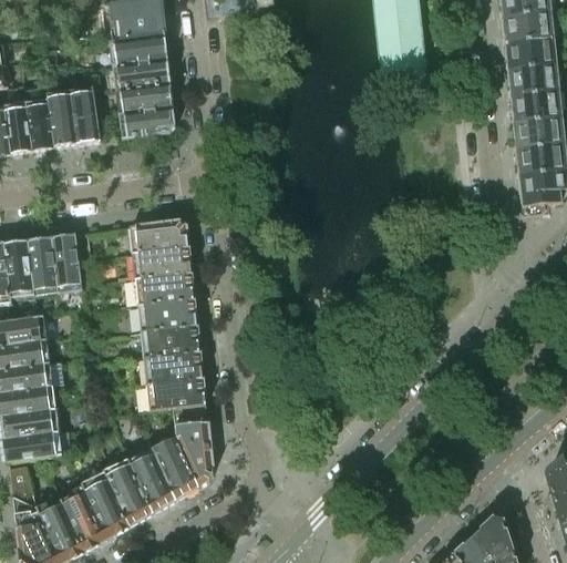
[(111,4),(116,41),(165,36),(161,0),(146,0),(111,4)]
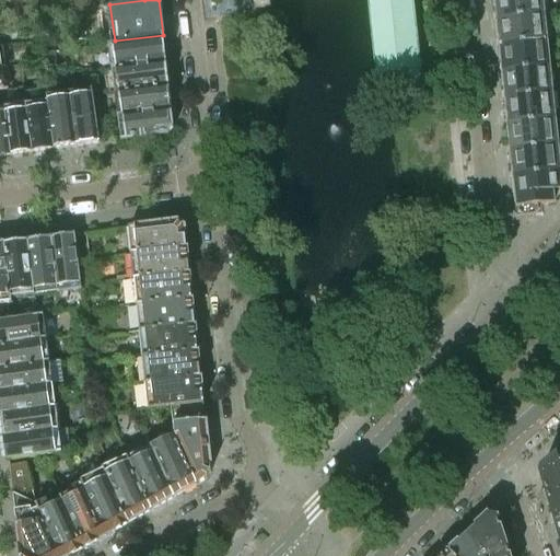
[(254,0),(255,9),(270,8),(269,0),(366,0),(377,85),(422,81),(412,0),(254,0)]
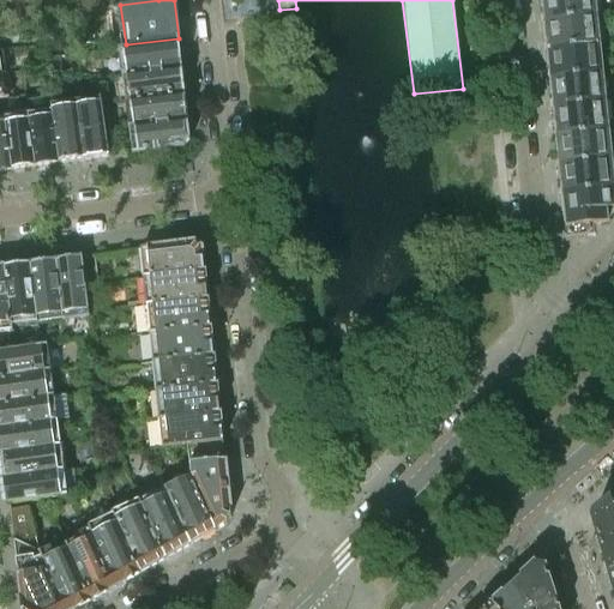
[(540,0),(540,4),(545,7),(545,17),(595,12),(594,0),(540,0)]
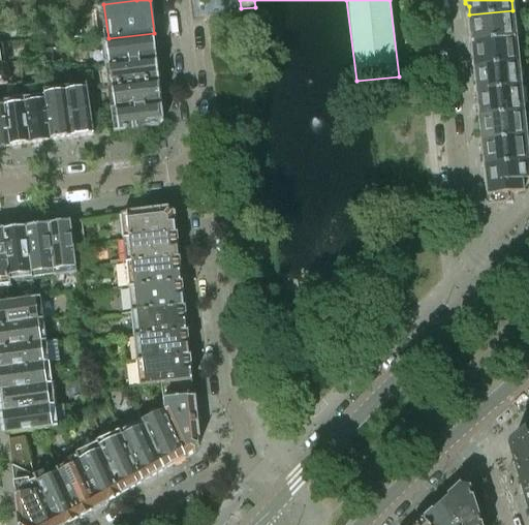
[(44,12),(43,4),(31,6),(32,14),(44,12)]
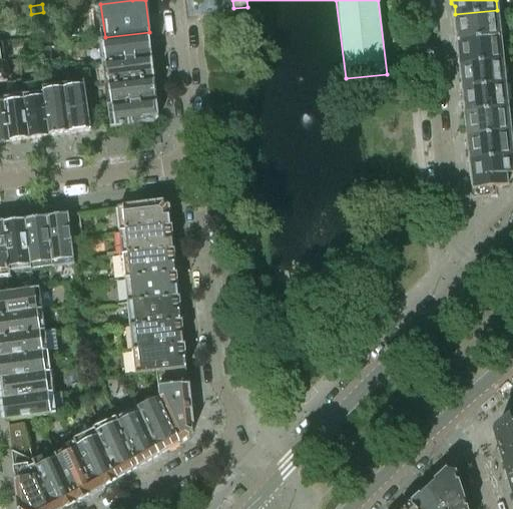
[(497,10),(455,14),(455,15),(453,19),(454,27),(457,30),(458,38),(500,34),(497,10)]
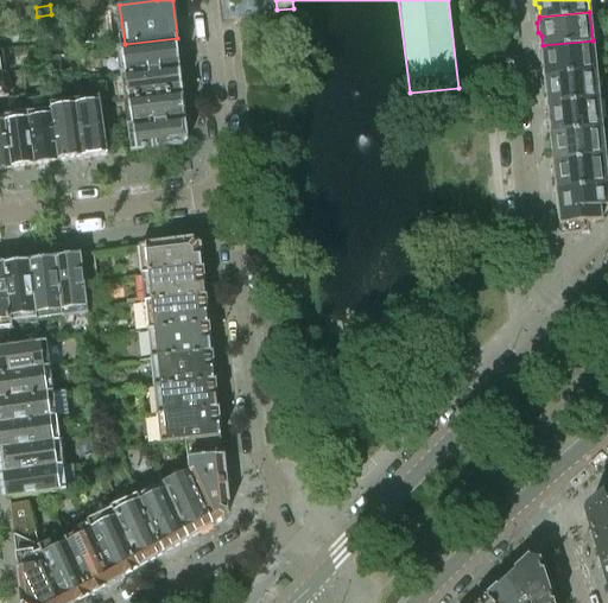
[(177,38),(125,44),(116,45),(120,71),(179,64),(177,38)]
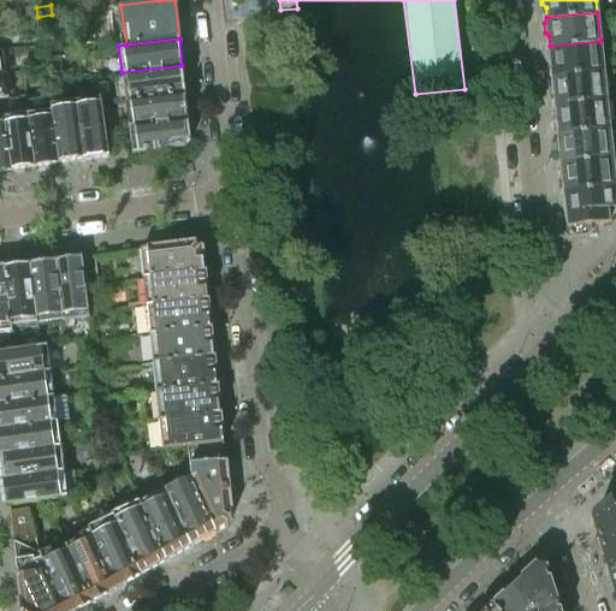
[(31,42),(35,65),(43,64),(41,41),(31,42)]
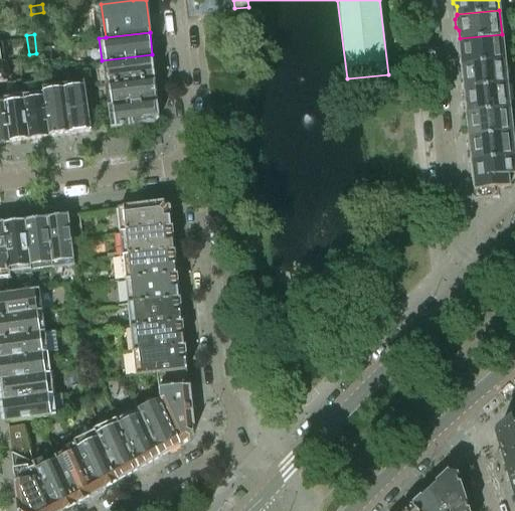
[(502,34),(460,38),(460,39),(458,43),(459,51),(462,54),(462,62),(504,57),(502,34)]
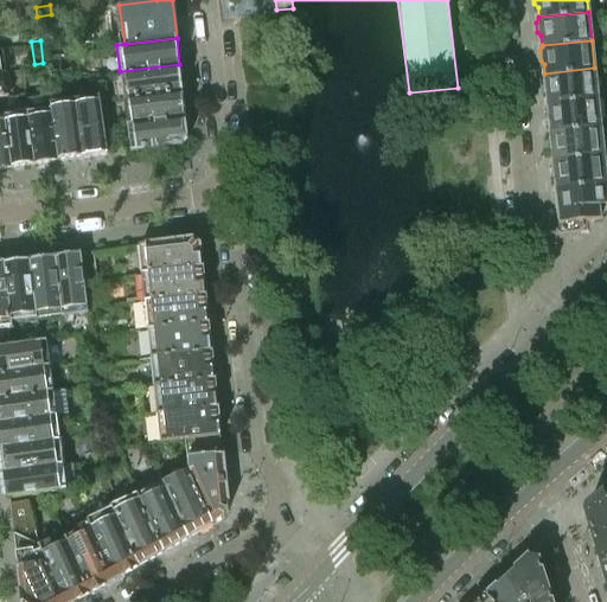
[(179,64),(120,71),(123,97),(183,90),(179,64)]
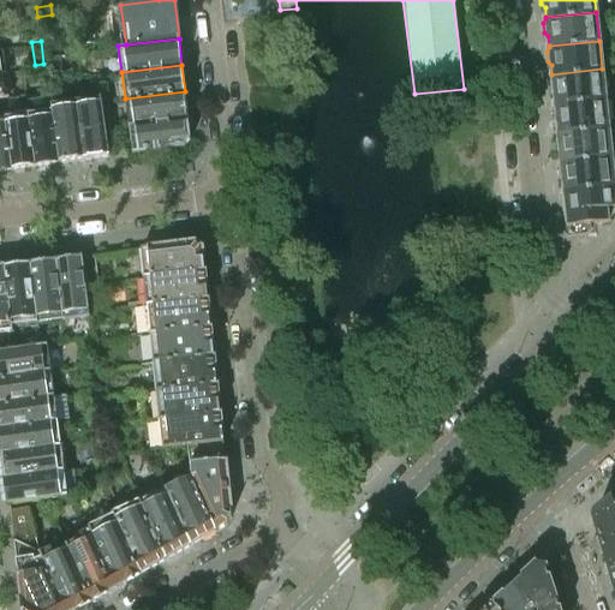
[(602,69),(551,75),(553,76),(549,79),(550,90),(554,93),(555,103),(605,97),(602,69)]
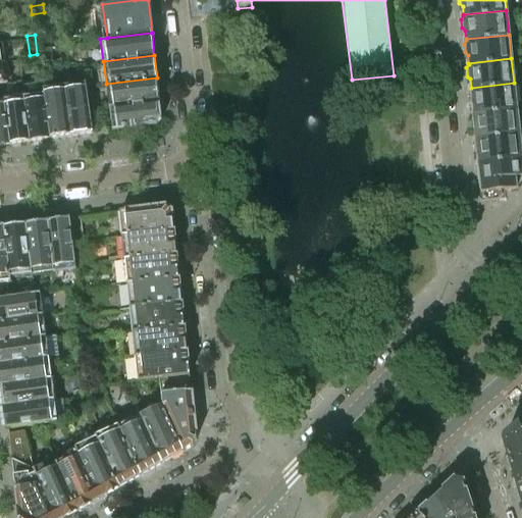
[(157,78),(106,84),(108,105),(159,99),(157,78)]
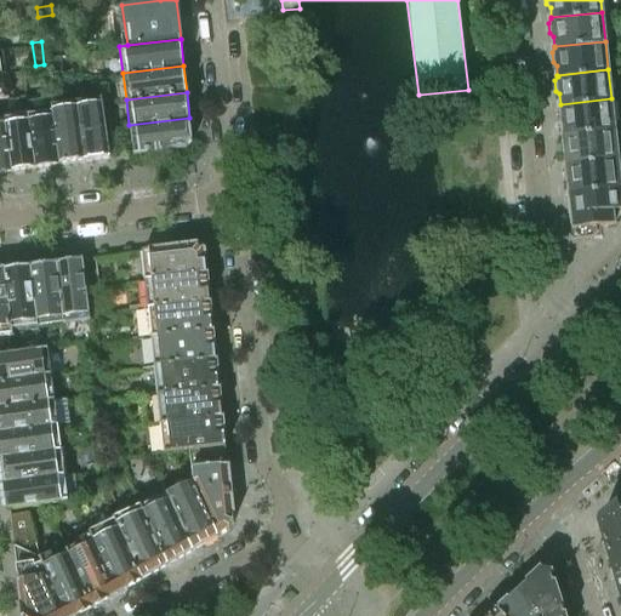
[(101,95),(75,98),(84,159),(109,155),(101,95)]
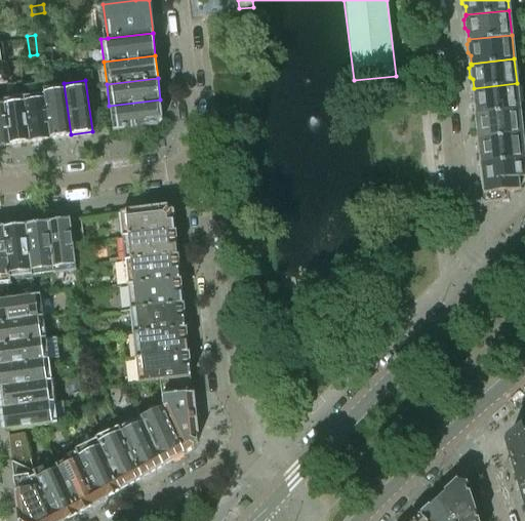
[(42,86),(43,90),(49,136),(71,134),(64,83),(42,86)]
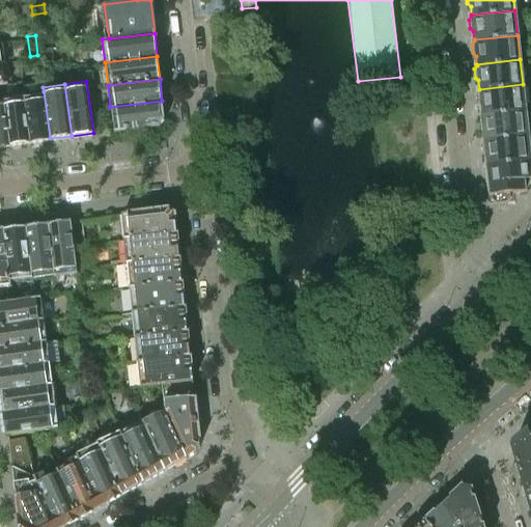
[(523,84),(479,89),(479,90),(477,93),(478,102),(481,106),(482,114),(525,109),(523,84)]
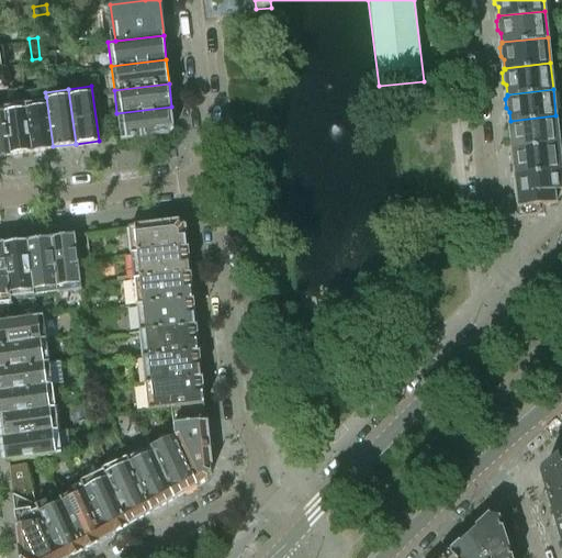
[(46,97),(24,100),(31,149),(53,146),(46,97)]
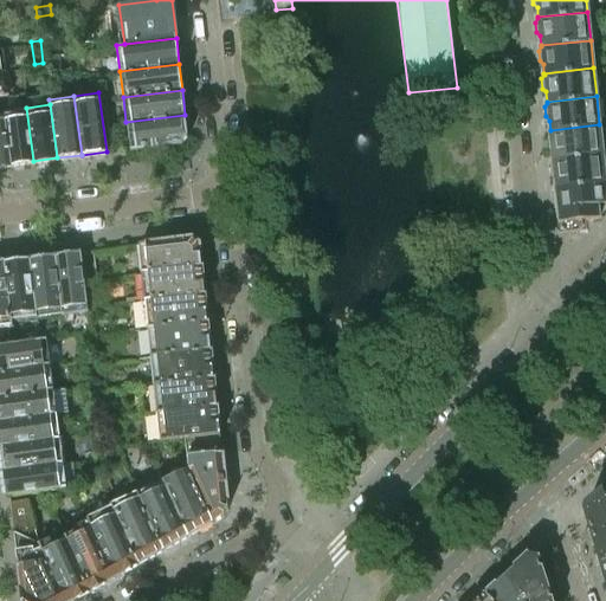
[(26,108),(4,110),(11,165),(33,161),(26,108)]
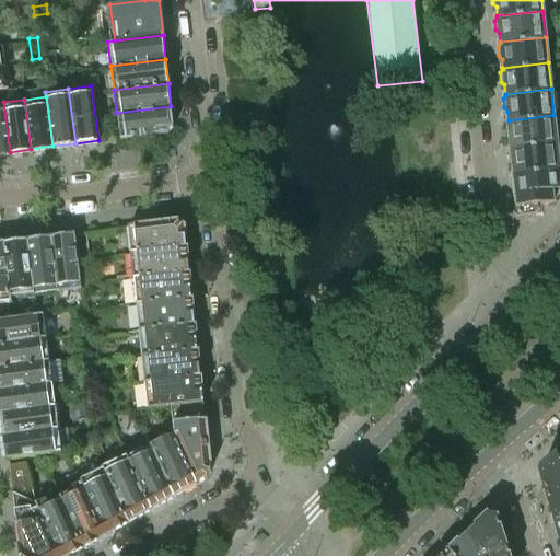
[(3,102),(0,102),(0,154),(1,153),(10,152),(3,102)]
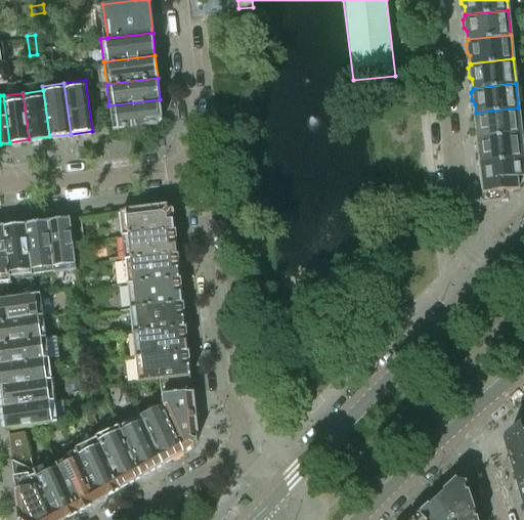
[(160,99),(108,105),(112,129),(157,123),(162,116),(160,99)]
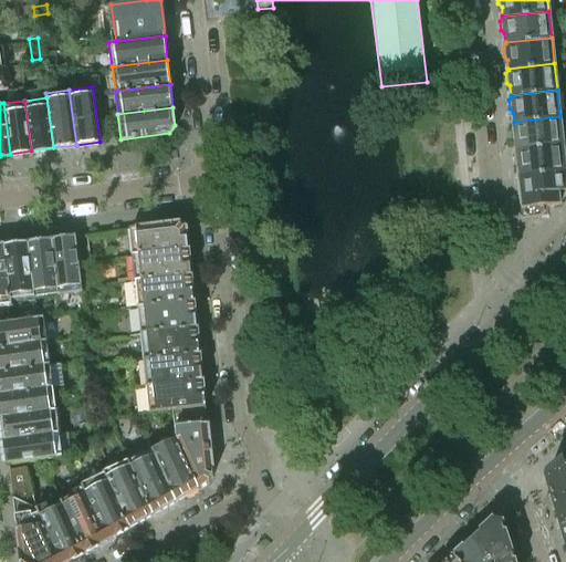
[(559,116),(514,122),(511,126),(512,135),(515,139),(516,148),(563,143),(559,116)]
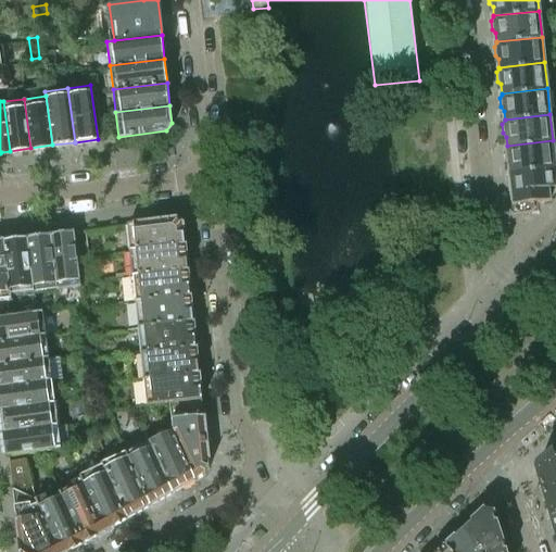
[(553,140),(507,146),(505,150),(506,159),(509,162),(510,172),(555,166),(553,140)]
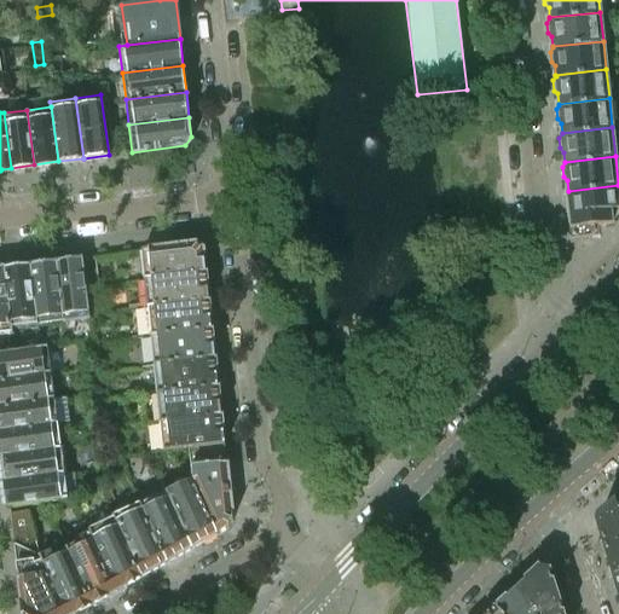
[(618,193),(618,185),(568,191),(565,196),(566,206),(570,208),(572,229),(577,233),(590,232),(595,226),(594,221),(611,220),(609,206),(618,203),(618,193)]
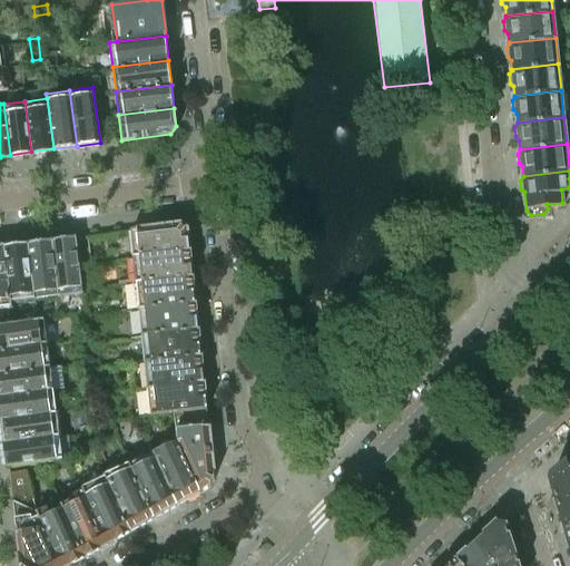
[(130,228),(133,255),(189,249),(187,227),(180,222),(130,228)]
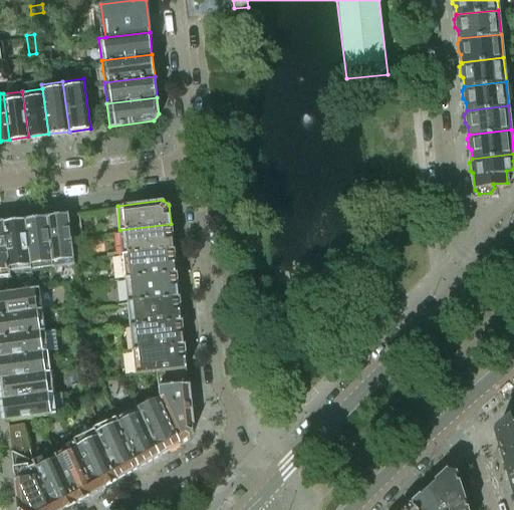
[(67,212),(45,215),(52,264),(74,262),(67,212)]
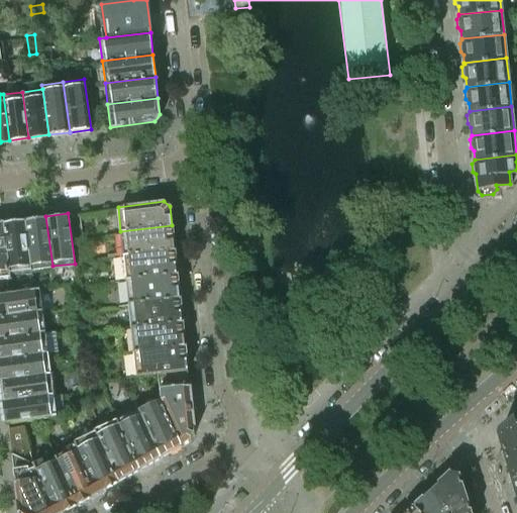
[(45,216),(25,219),(24,219),(31,269),(53,266),(45,216)]
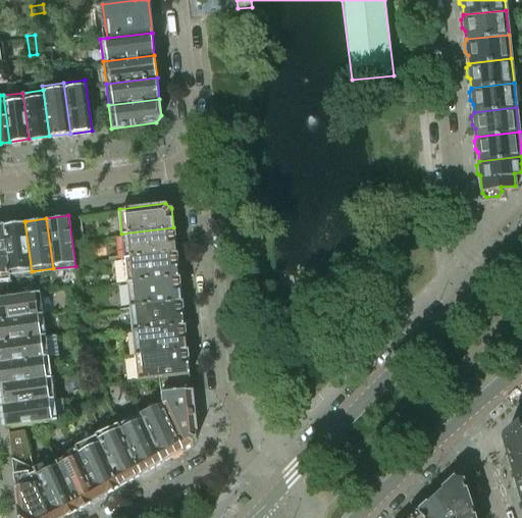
[(24,221),(2,223),(10,274),(32,271),(24,221)]
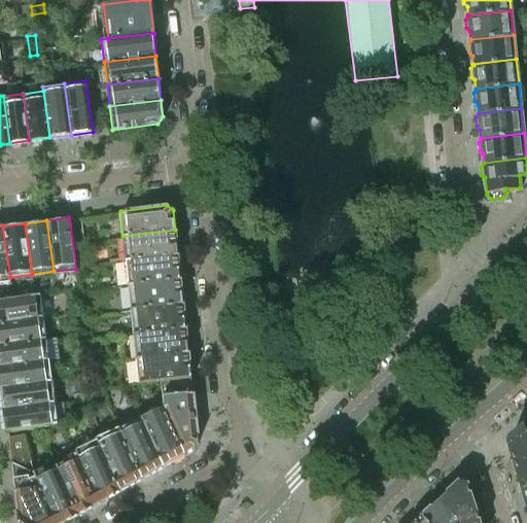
[(2,225),(0,225),(0,282),(10,281),(10,277),(2,225)]
